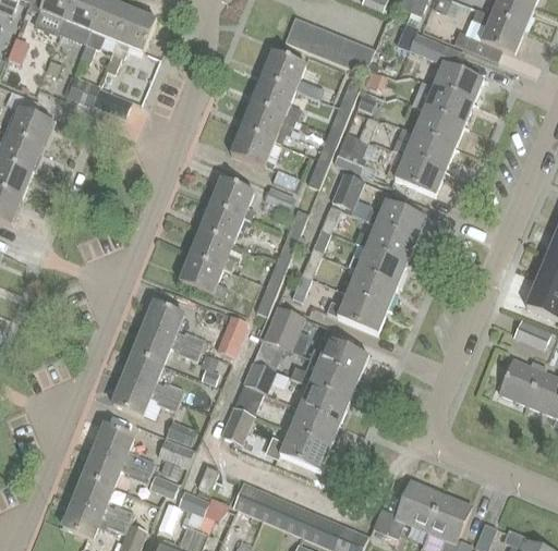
[(31,0),(23,17),(34,22),(27,37),(37,41),(45,25),(46,26),(51,13),(67,20),(74,0),(31,0)]
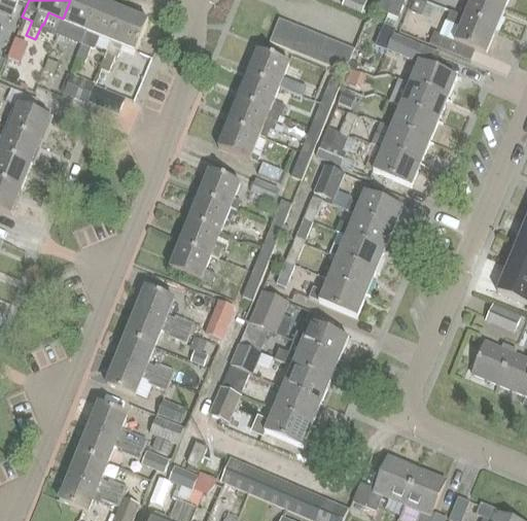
[(70,0),(63,19),(58,30),(53,45),(62,48),(67,33),(69,34),(73,23),(86,28),(99,0),(70,0)]
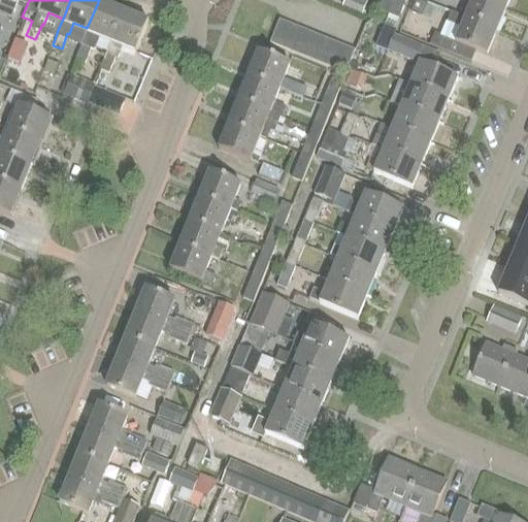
[(99,33),(111,38),(124,6),(108,0),(99,0),(87,28),(81,41),(80,40),(75,55),(85,58),(90,44),(94,46),(99,33)]
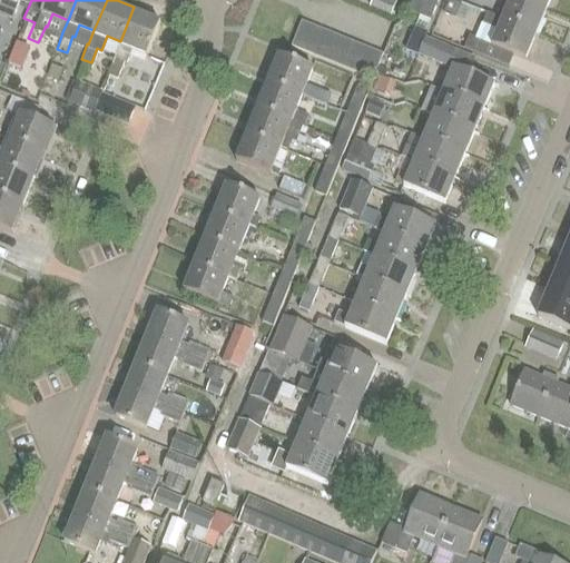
[(369,0),(369,1),(392,10),(395,0),(369,0)]
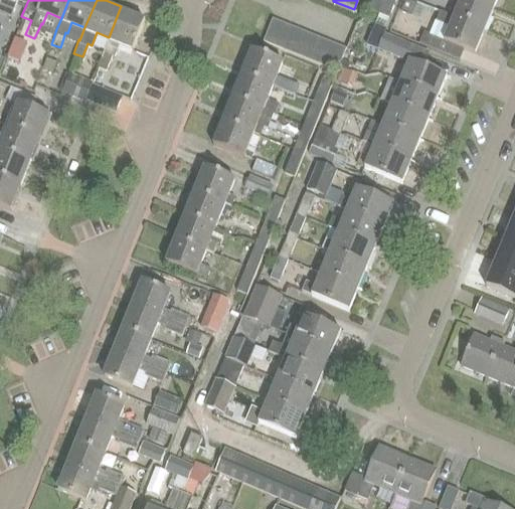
[(378,9),(382,0),(371,0),(369,6),(378,9)]
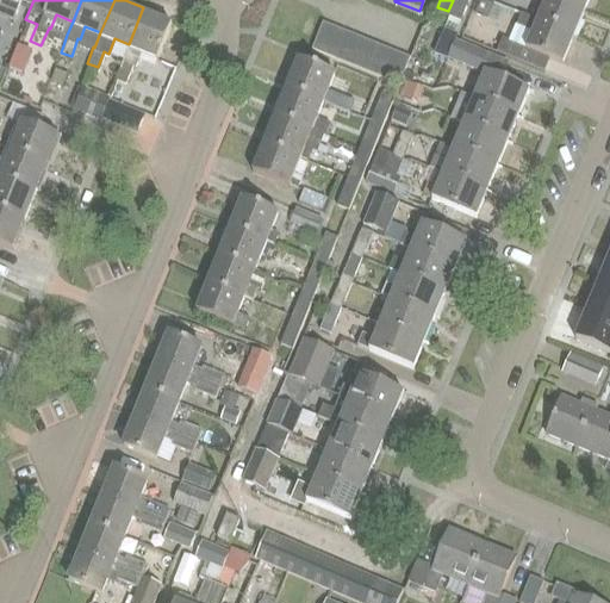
[(453,0),(448,11),(460,16),(466,0),(453,0)]
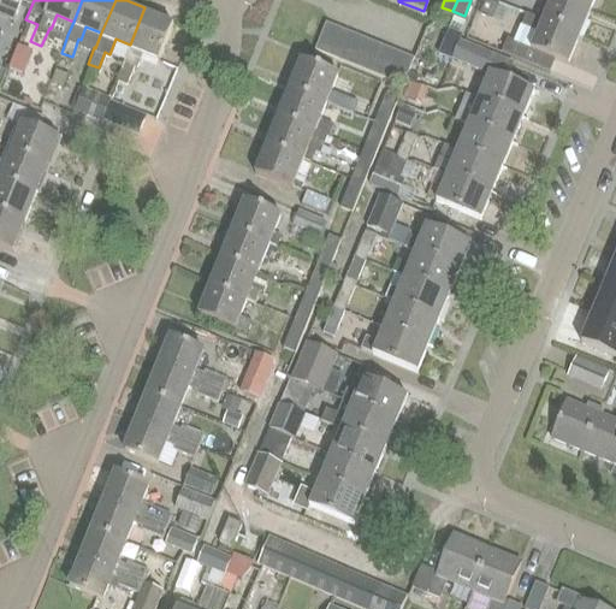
[(550,0),(543,16),(580,30),(592,3),(586,0),(550,0)]
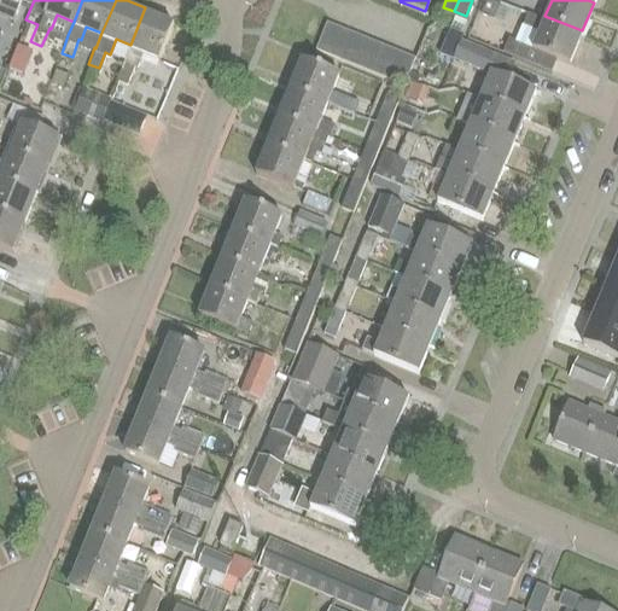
[(174,19),(145,7),(130,45),(123,59),(116,76),(127,81),(134,64),(133,63),(133,62),(136,63),(143,50),(159,56),(174,19)]
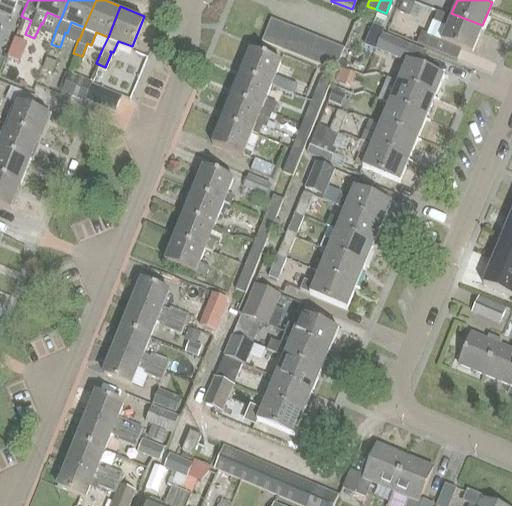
[(472,49),(482,25),(451,13),(438,7),(434,16),(447,22),(441,36),(427,31),(423,42),(456,56),(461,45),(472,49)]
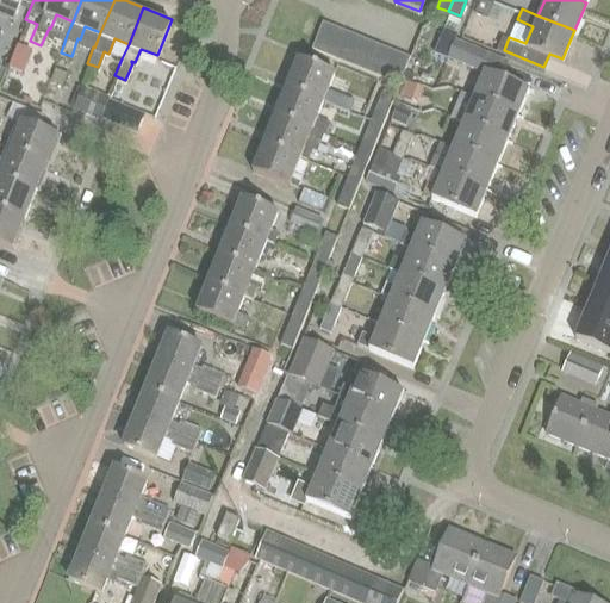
[(324,49),(335,23),(322,18),(311,44),(324,49)]
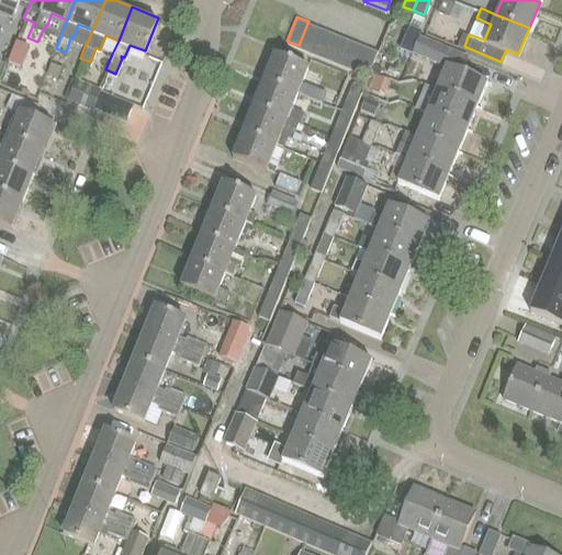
[(310,49),(319,25),(308,21),(299,45),(310,49)]
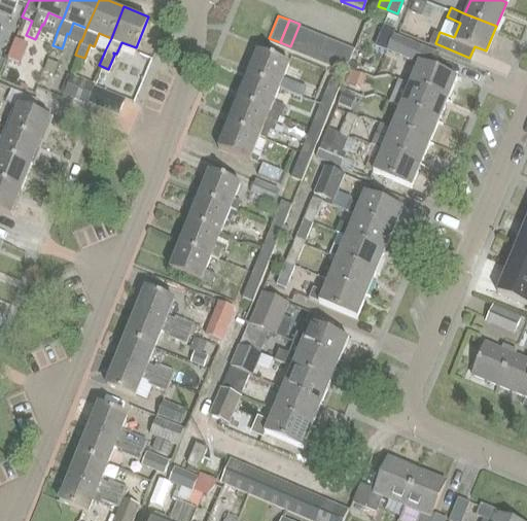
[(310,28),(300,24),(290,46),(301,50),(310,28)]
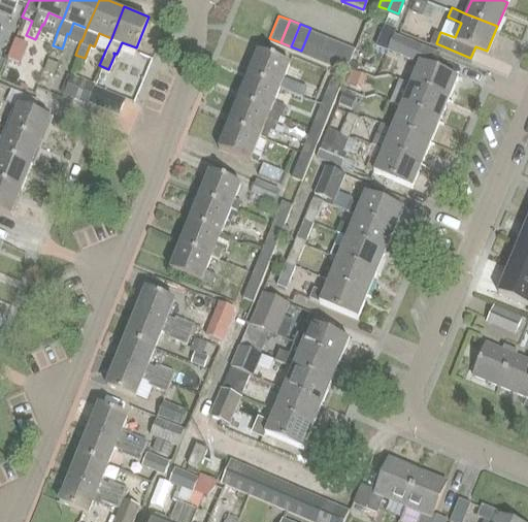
[(312,56),(322,32),(310,28),(301,51),(312,56)]
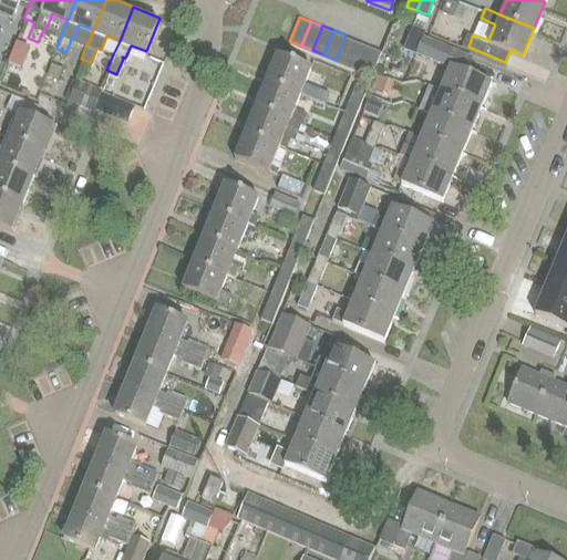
[(446,62),(453,44),(423,32),(416,50),(446,62)]
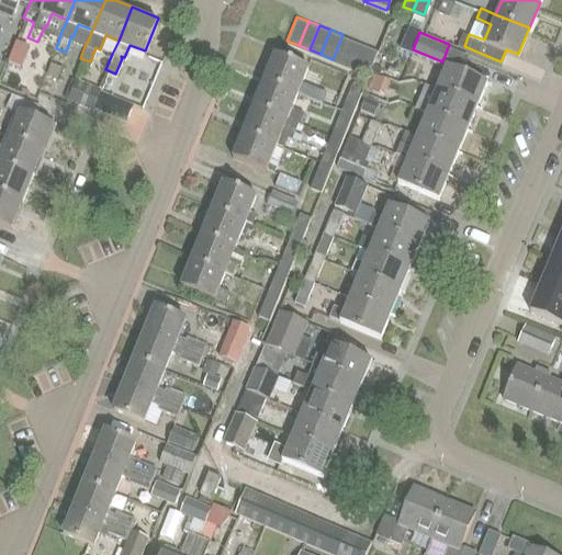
[(343,34),(333,59),(344,64),(353,38),(343,34)]
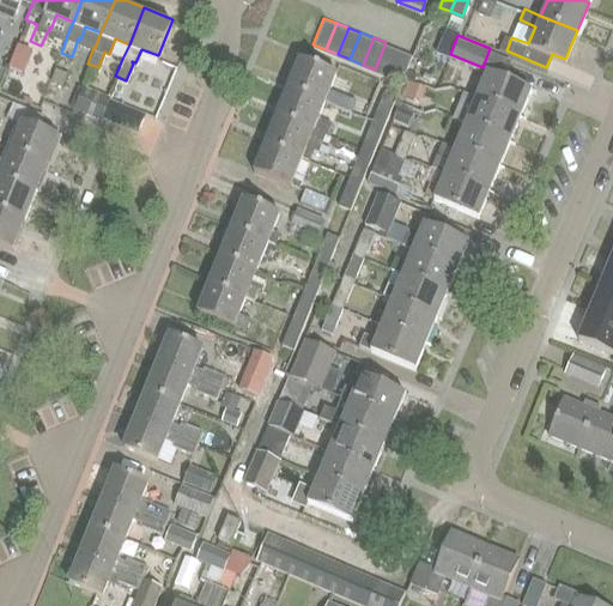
[(388,74),(398,47),(386,42),(375,70),(388,74)]
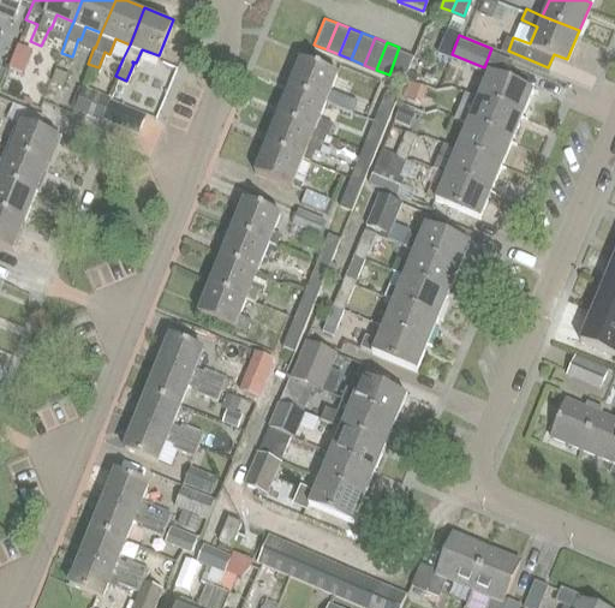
[(16,47),(9,90),(39,95),(46,52),(16,47)]
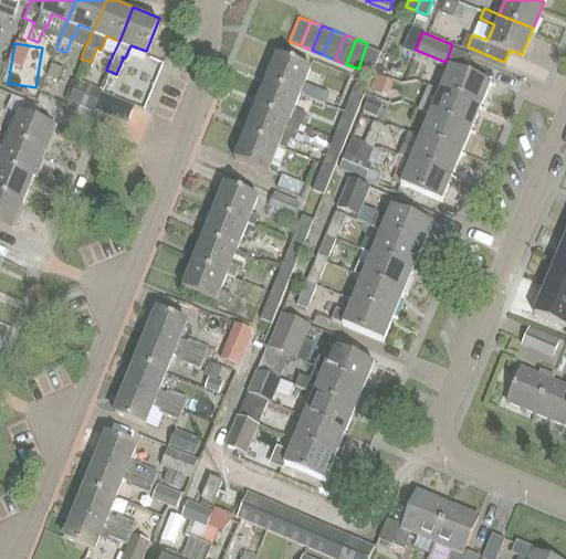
[(367,43),(358,69),(369,73),(379,48),(367,43)]
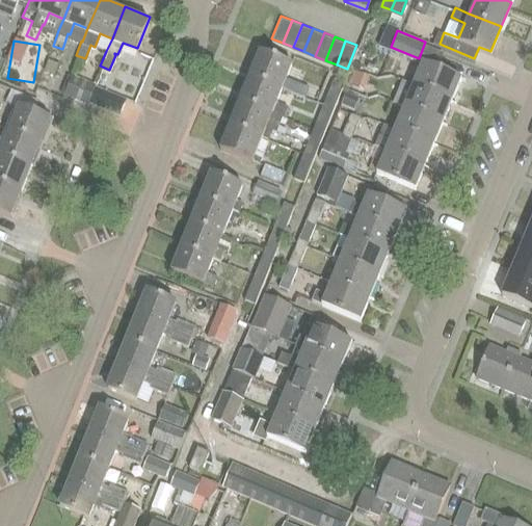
[(292,60),(260,47),(249,72),(282,85),(292,60)]
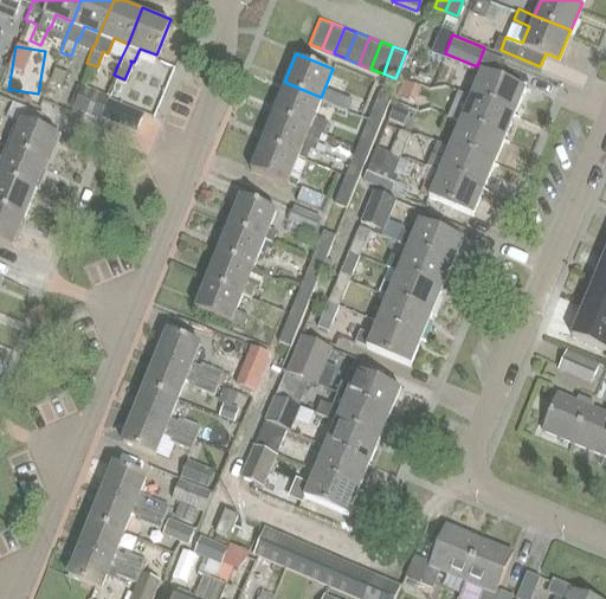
[(526,85),(498,73),(482,66),(471,92),(515,111),(526,85)]
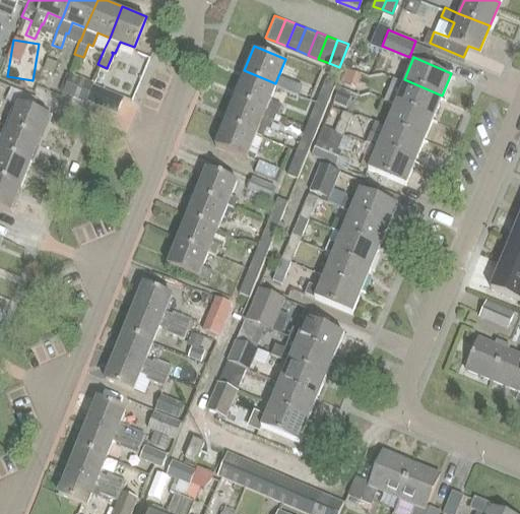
[(90,77),(70,69),(62,88),(82,98),(90,77)]
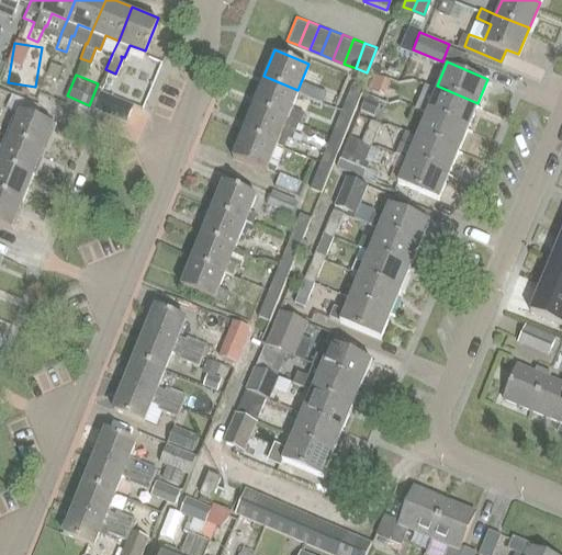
[(263,76),(254,102),(288,115),(300,120),(304,109),(292,104),(298,90),(263,76)]
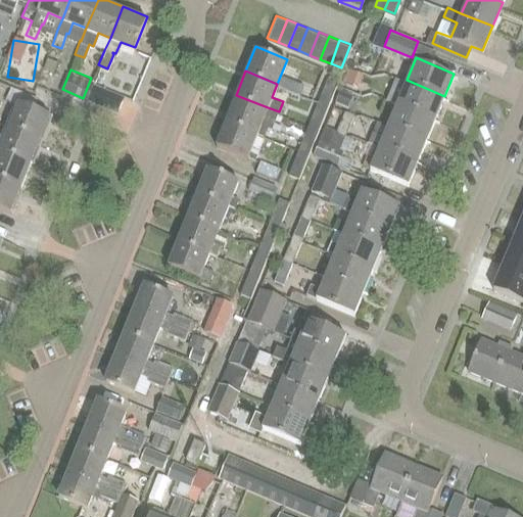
[(340,73),(337,81),(337,82),(340,83),(349,87),(353,79),(340,73)]
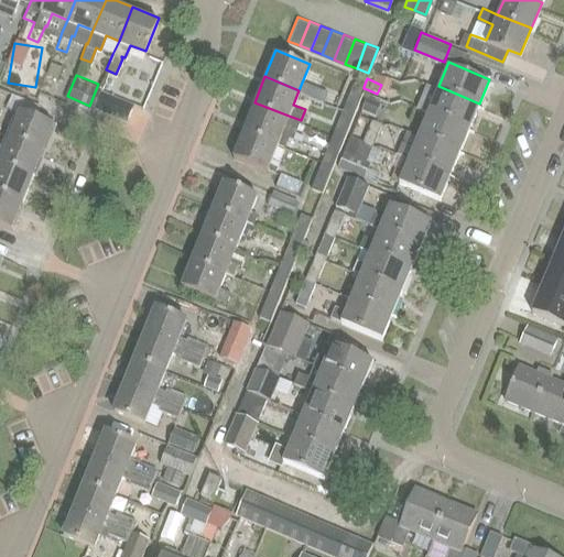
[(353,83),(343,107),(354,111),(364,87),(353,83)]
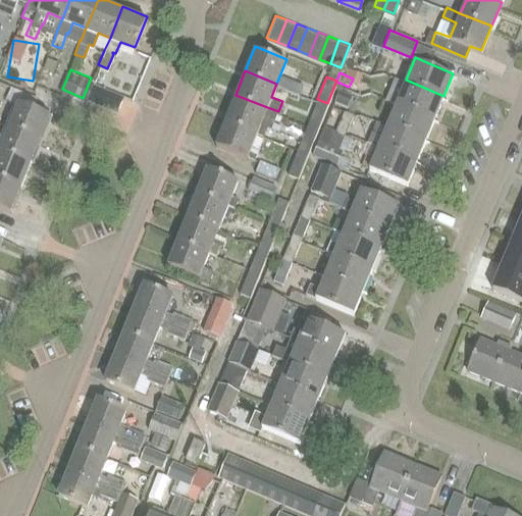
[(444,96),(406,80),(398,100),(435,116),(444,96)]
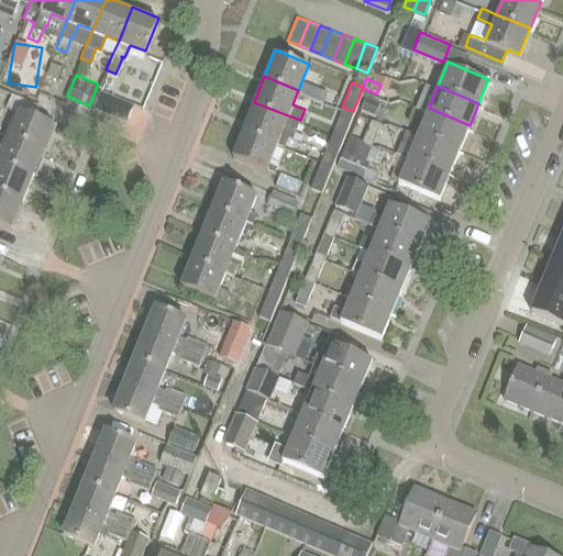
[(127,118),(133,101),(101,88),(95,104),(127,118)]
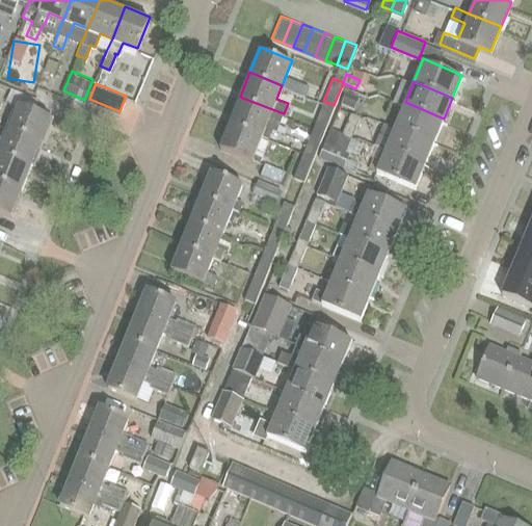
[(360,94),(346,88),(341,101),(354,106),(360,94)]
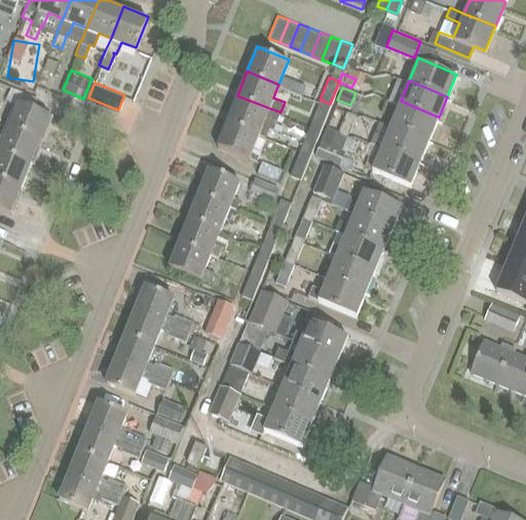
[(237,96),(227,119),(260,132),(269,108),(237,96)]
